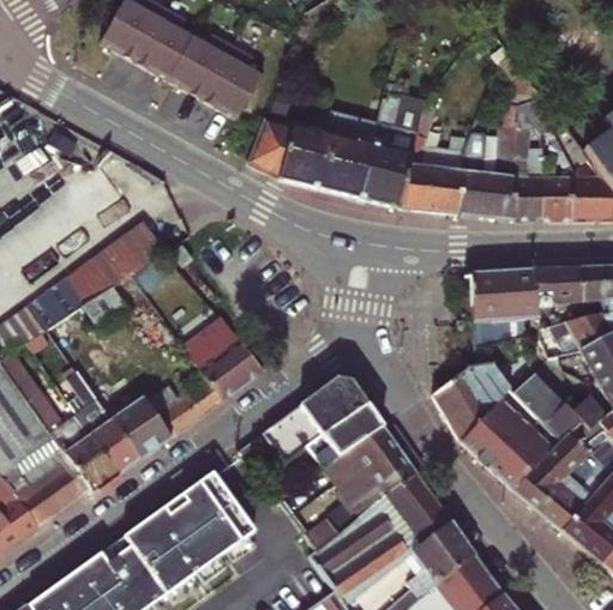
[(252,53),(233,42),(212,31),(208,41),(181,25),(186,17),(155,0),(142,0),(140,2),(137,0),(132,0),(119,8),(101,41),(235,116),(263,71),(248,62),(252,53)]
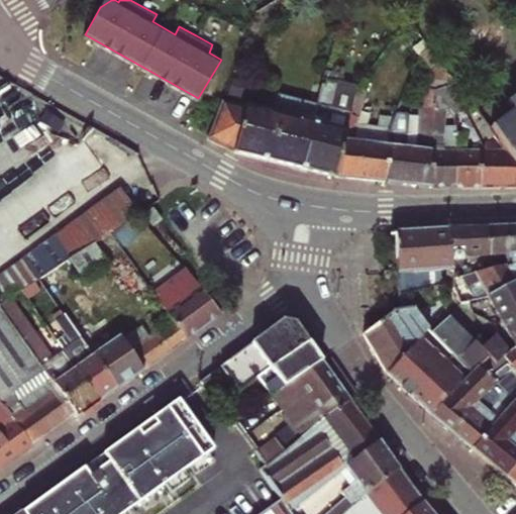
[(432,148),(438,86),(440,58),(430,43),(421,50),(430,64),(427,85),(422,84),(419,111),(397,109),(390,124),(388,140),(388,178),(433,183),(432,148)]
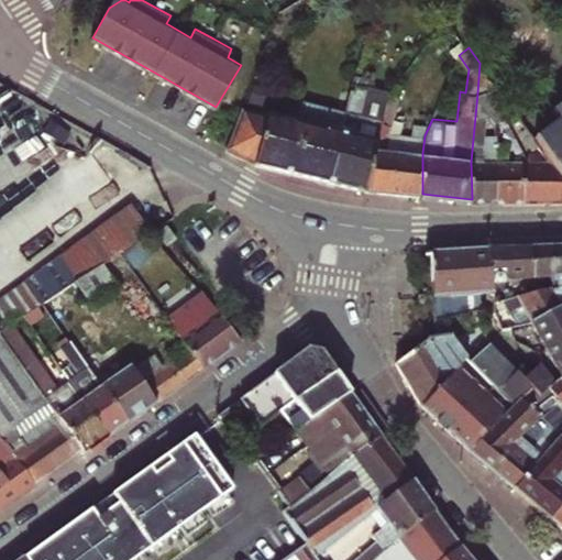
[(371,169),(390,91),(370,86),(371,77),(355,74),(346,109),(329,178),(366,187),(371,169)]
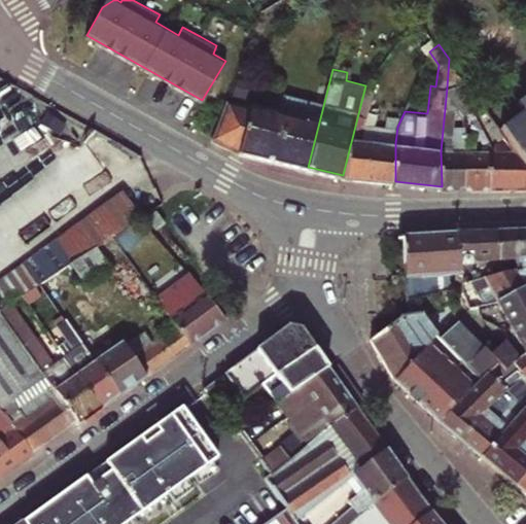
[(372,76),(365,85),(347,159),(360,162),(357,177),(395,181),(395,143),(397,127),(376,125),(379,112),(371,110),(378,77),(372,76)]
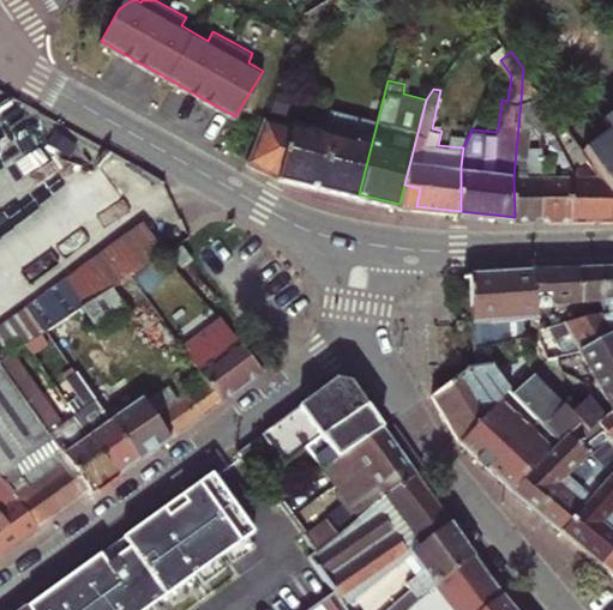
[(563,124),(541,94),(533,97),(552,125),(553,127),(563,124)]
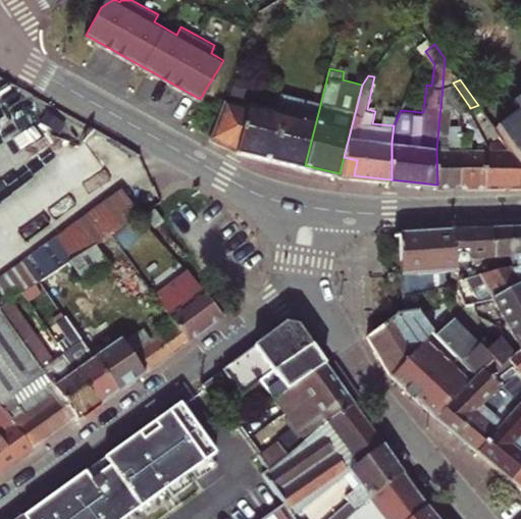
[(453,83),(447,85),(461,106),(461,112),(470,108),(469,106),(453,83)]
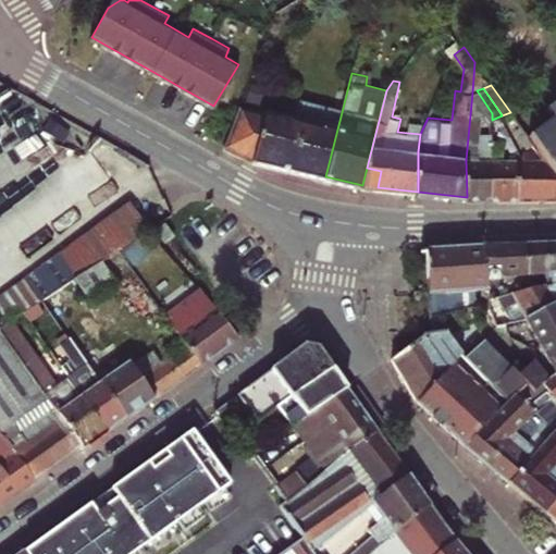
[(493,197),(492,140),(492,133),(481,132),(481,120),(487,117),(472,93),(466,160),(467,197),(493,197)]
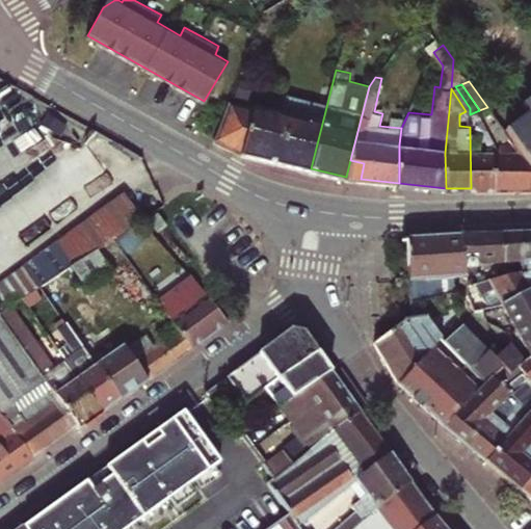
[(311,168),(327,103),(288,94),(283,112),(230,100),(215,140),(242,153),(311,168)]
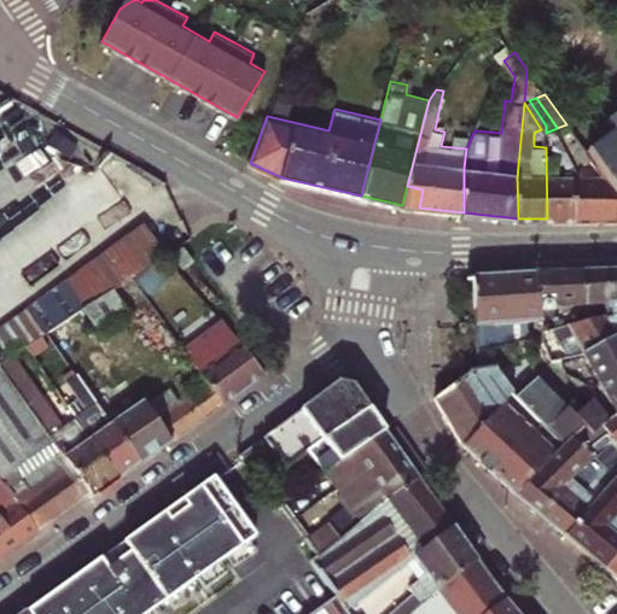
[(603,176),(616,196),(616,112),(607,120),(615,130),(586,152),(595,167),(603,176)]
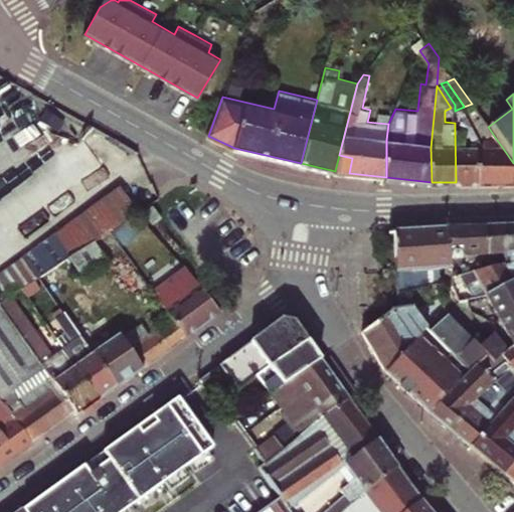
[(466,130),(455,130),(456,182),(480,182),(480,147),(466,147),(466,130)]
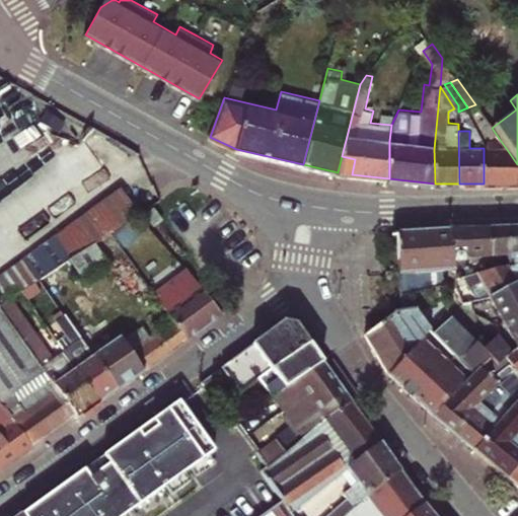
[(490,139),(484,148),(506,148),(500,140),(490,139)]
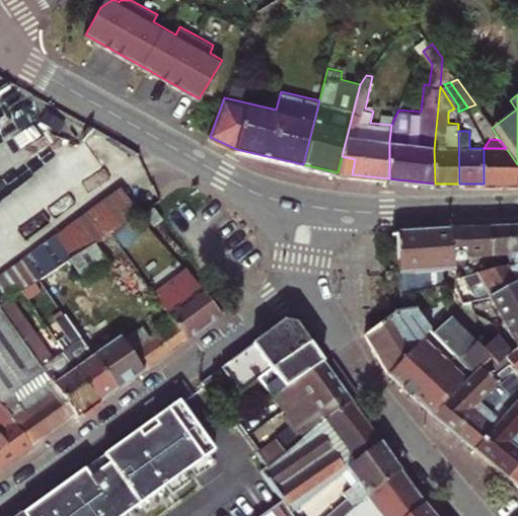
[(517,164),(506,148),(484,148),(484,183),(517,182),(517,164)]
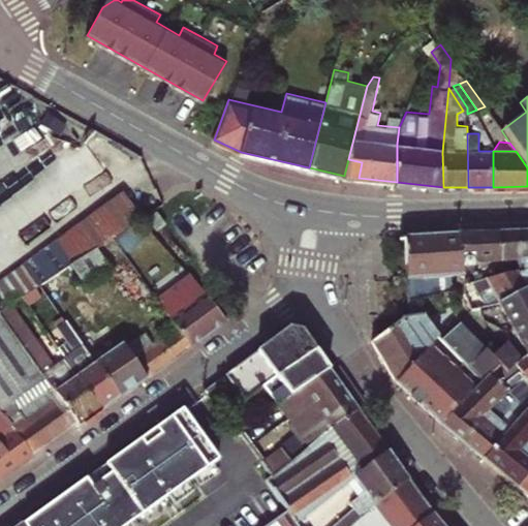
[(344,176),(359,178),(362,162),(348,159),(344,176)]
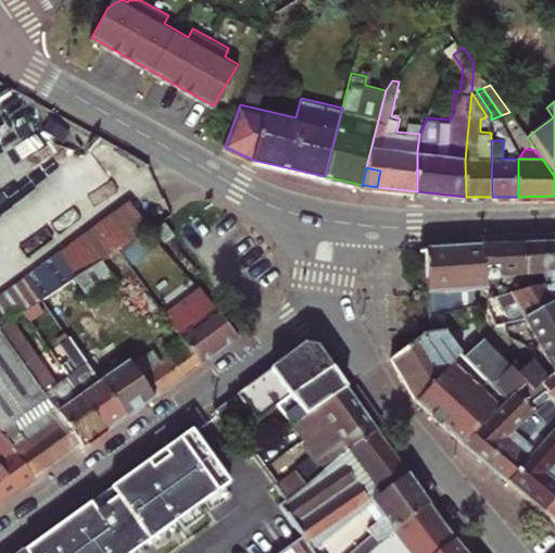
[(131,199),(0,294),(0,325),(43,297),(102,259),(151,226),(131,199)]
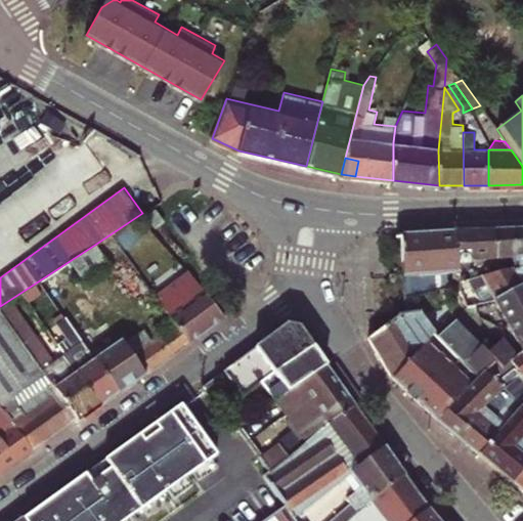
[(515,255),(515,266),(522,262),(522,226),(496,228),(497,256),(515,255)]
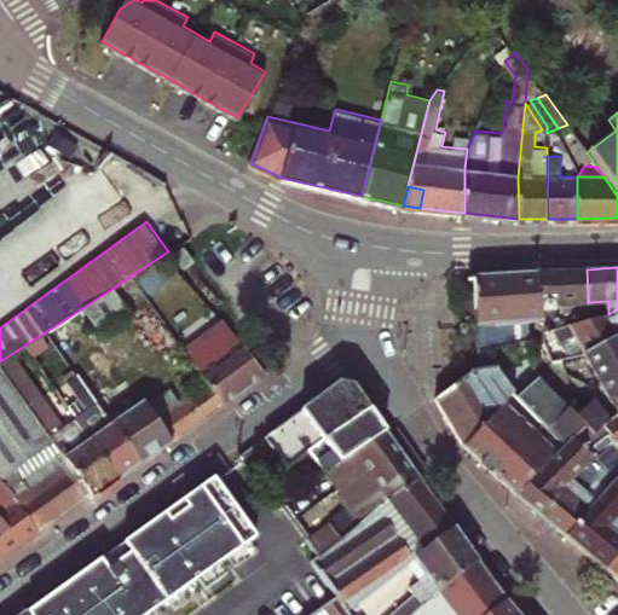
[(560,303),(564,312),(572,311),(572,303),(588,302),(587,270),(537,273),(542,305),(560,303)]
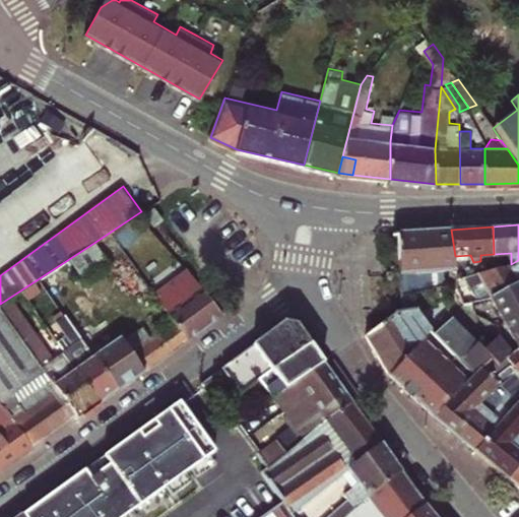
[(451,230),(439,231),(445,270),(457,269),(455,256),(451,230)]
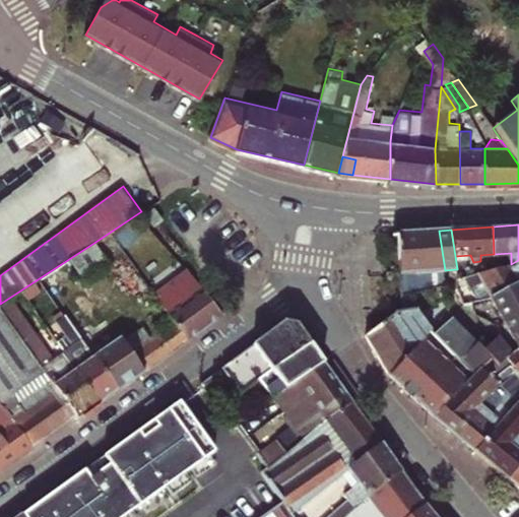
[(445,270),(439,231),(400,233),(401,273),(445,270)]
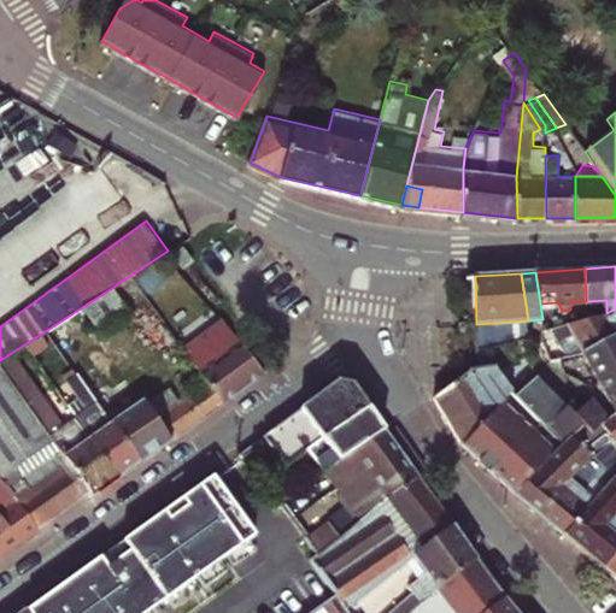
[(224,400),(205,375),(189,385),(193,390),(181,398),(177,395),(168,401),(162,394),(146,404),(99,332),(129,313),(113,287),(48,329),(77,370),(140,460),(224,400)]
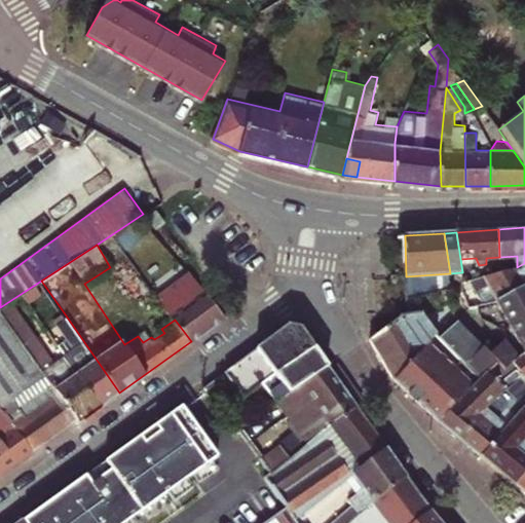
[(486,284),(464,289),(465,297),(470,304),(497,299),(524,284),(524,279),(517,267),(484,274),(486,284)]
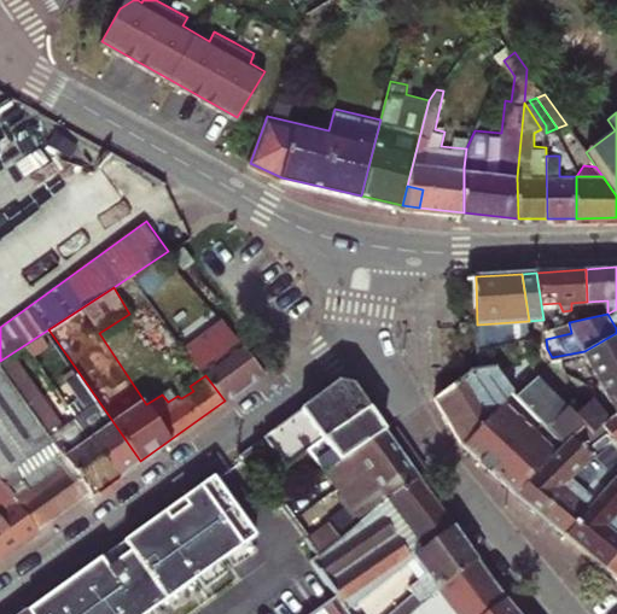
[(266,370),(222,319),(214,327),(225,341),(233,352),(204,373),(205,375),(225,401),(266,370)]
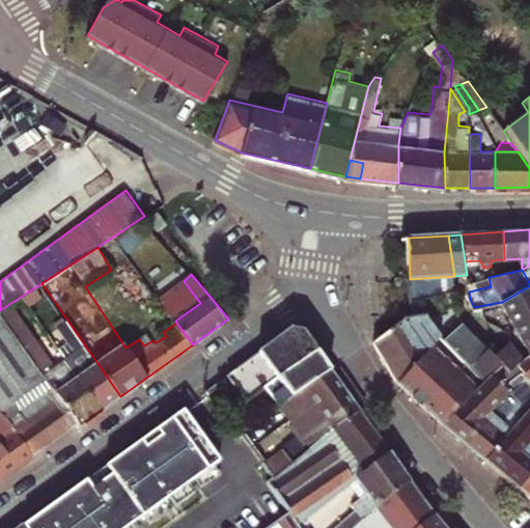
[(410,279),(411,300),(456,287),(454,276),(410,279)]
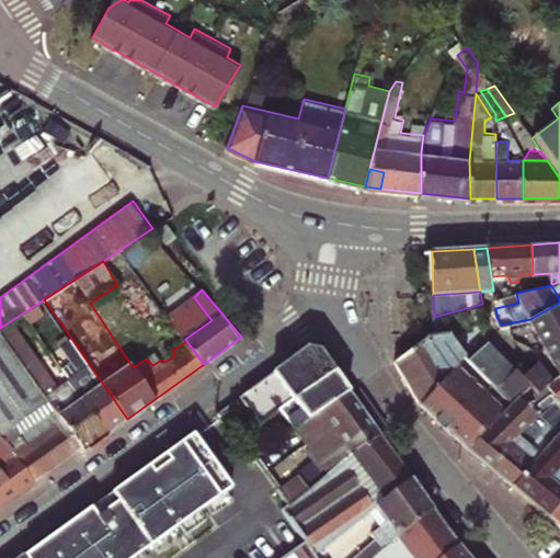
[(559,303),(530,319),(559,369),(559,303)]
